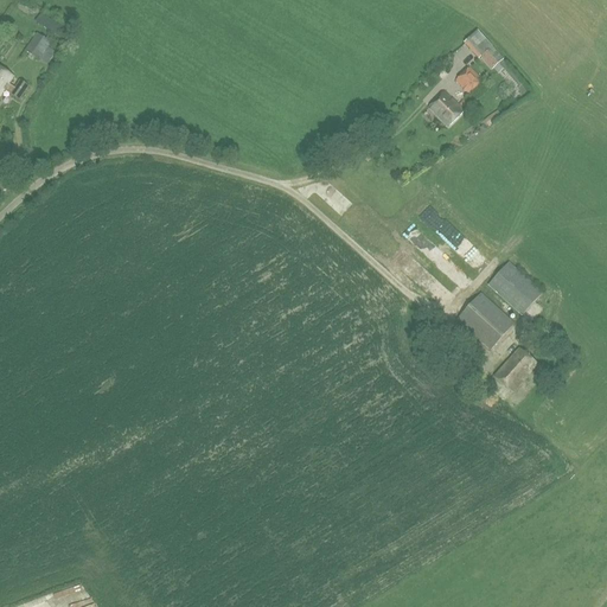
[(504,59),(493,48),(479,32),(466,44),(480,59),(481,58),(492,70),(504,59)]
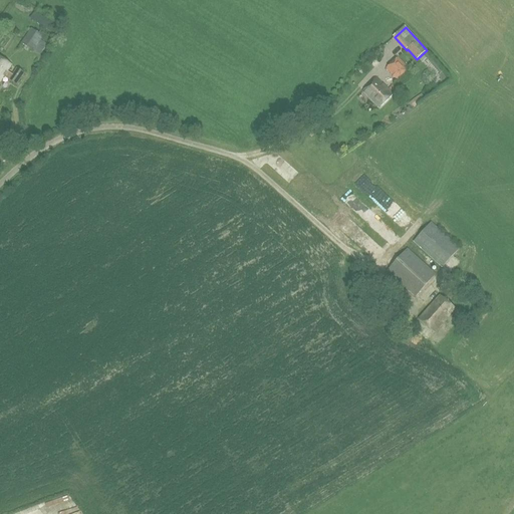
[(31,29),(21,44),(41,57),(46,49),(38,44),(43,37),(31,29)]
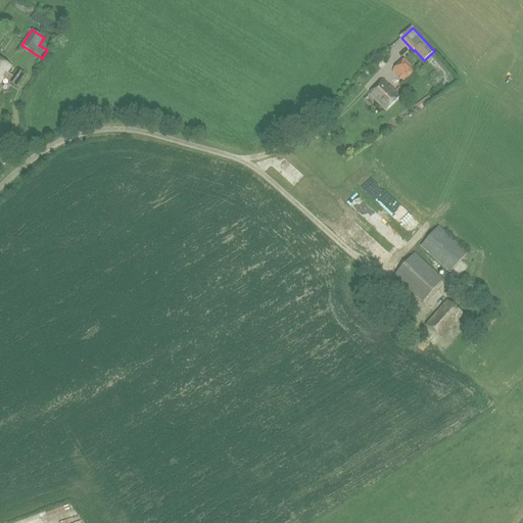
[(0,57),(0,84),(4,78),(16,86),(25,74),(17,68),(13,76),(7,73),(12,65),(0,57)]
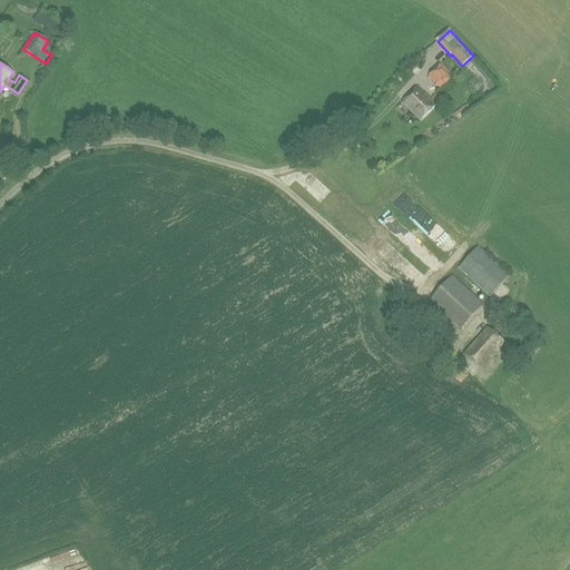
[(441,64),(429,76),(441,90),(454,78),(441,64)]
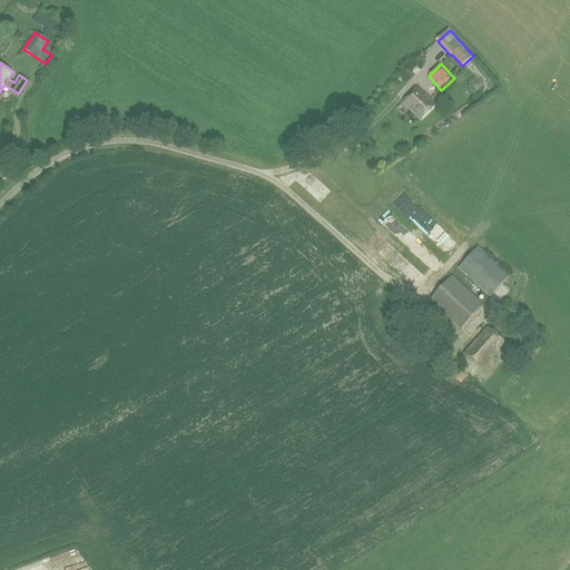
[(438,105),(419,86),(404,100),(423,118),(438,105)]
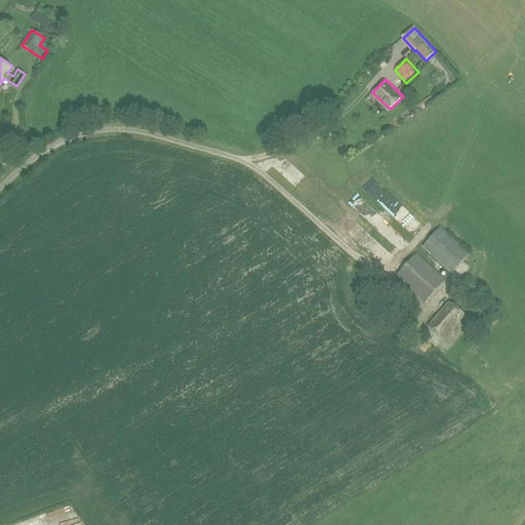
[(382,203),(413,231),(420,221),(391,194),(382,203)]
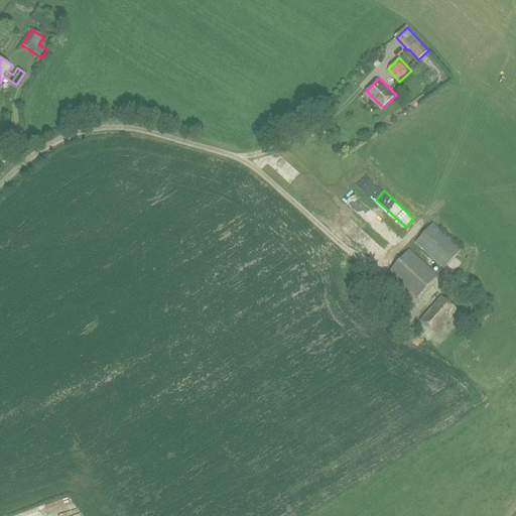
[(355,194),(348,202),(361,213),(368,205),(355,194)]
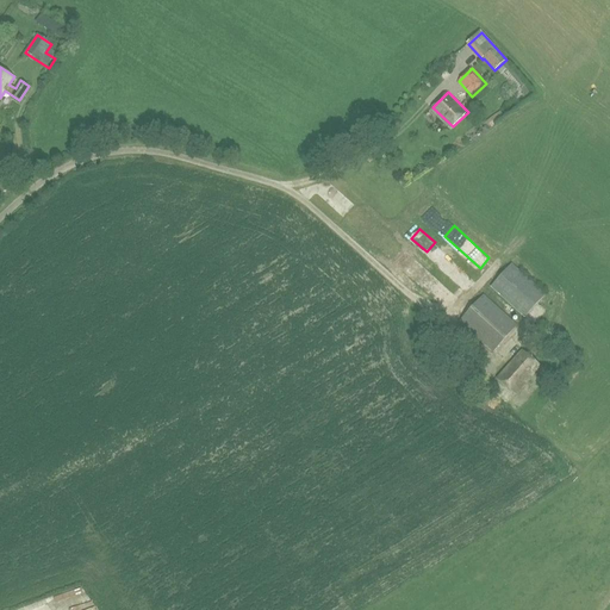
[(512,265),(491,287),(524,318),(546,296),(512,265)]
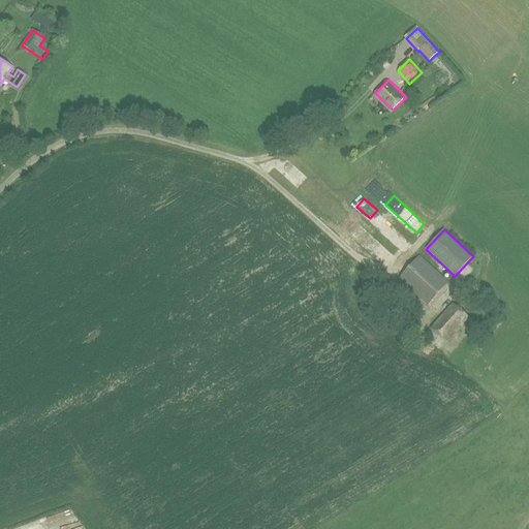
[(419,256),(398,280),(427,307),(448,283),(419,256)]
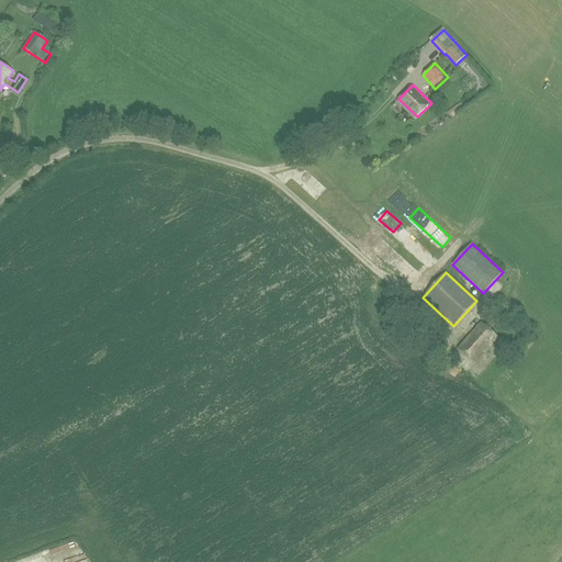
[(481,323),(458,349),(475,364),(498,338),(481,323)]
